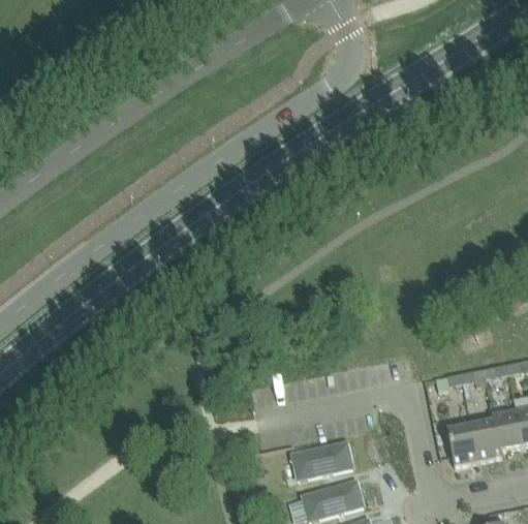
[(521,371),(520,362),(506,365),(508,374),(521,371)]
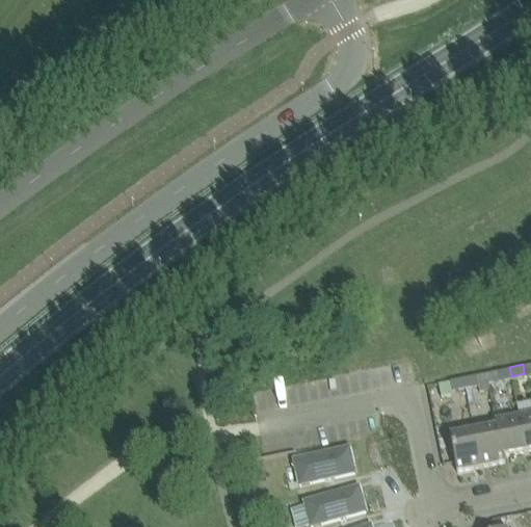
[(499,378),(511,376),(509,367),(497,369),(499,378)]
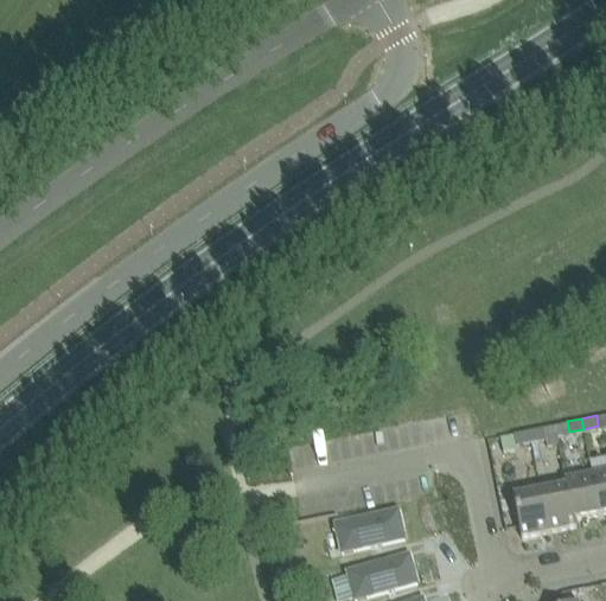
[(546,436),(543,426),(529,429),(530,439),(546,436)]
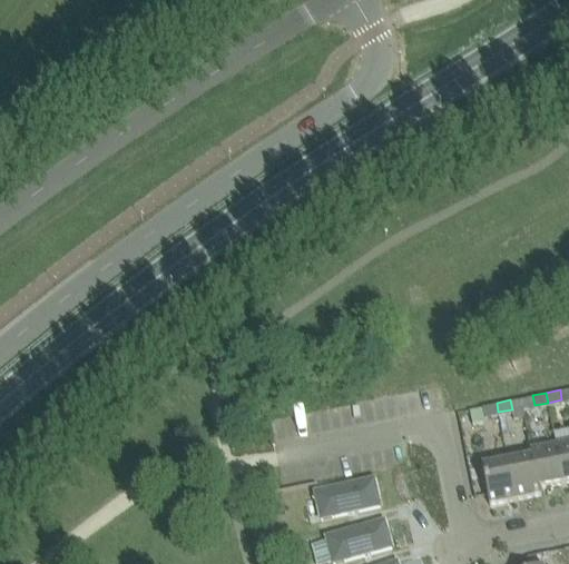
[(484,415),(498,412),(497,403),(482,405),(484,415)]
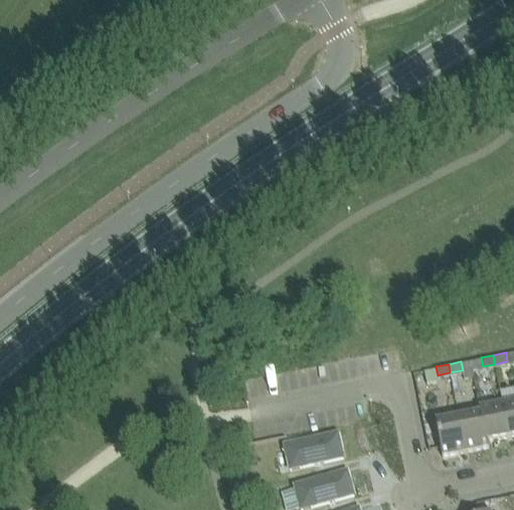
[(436,366),(424,368),(426,381),(439,378),(438,375),(436,366)]
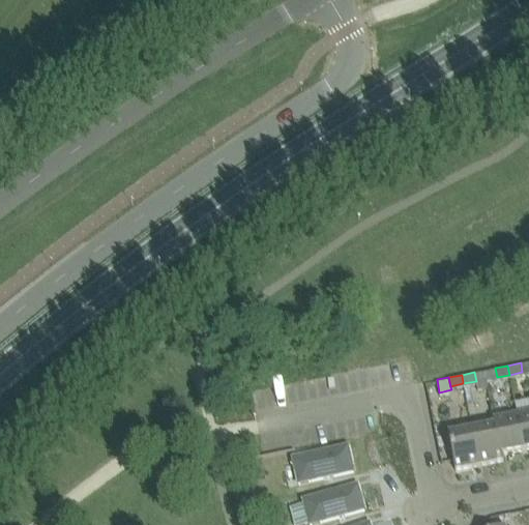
[(528,408),(517,411),(524,446),(528,445),(528,408)]
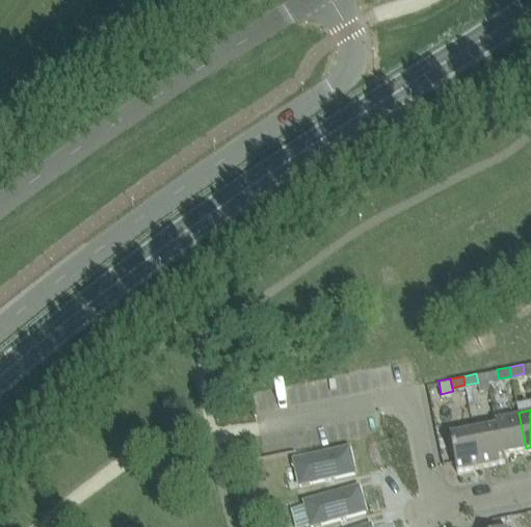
[(504,453),(526,448),(519,413),(495,418),(496,424),(497,424),(503,453),(504,453)]
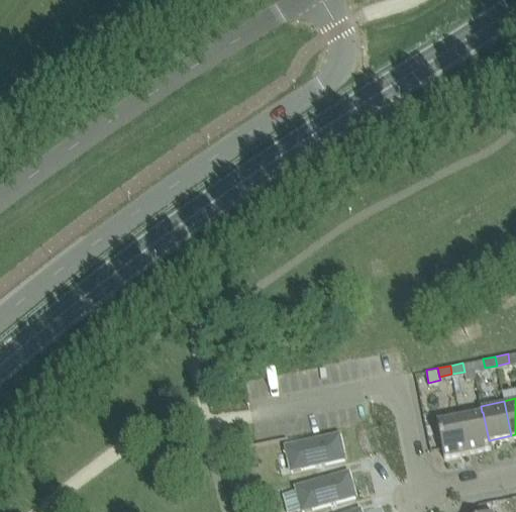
[(491,446),(490,440),(489,440),(483,412),(482,412),(460,416),(468,450),(491,446)]
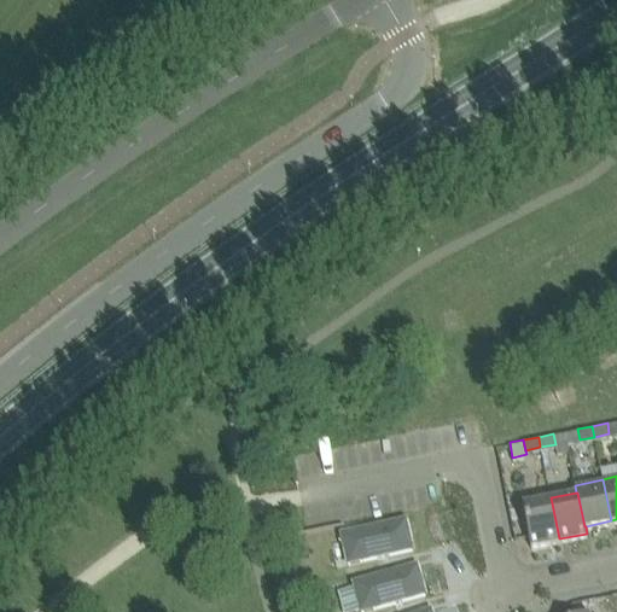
[(559,538),(551,497),(523,503),(530,545),(559,538)]
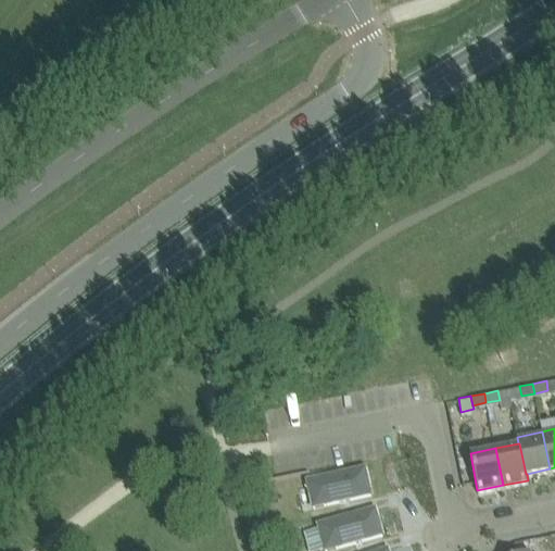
[(365,465),(306,478),(313,504),(370,491),(365,465)]
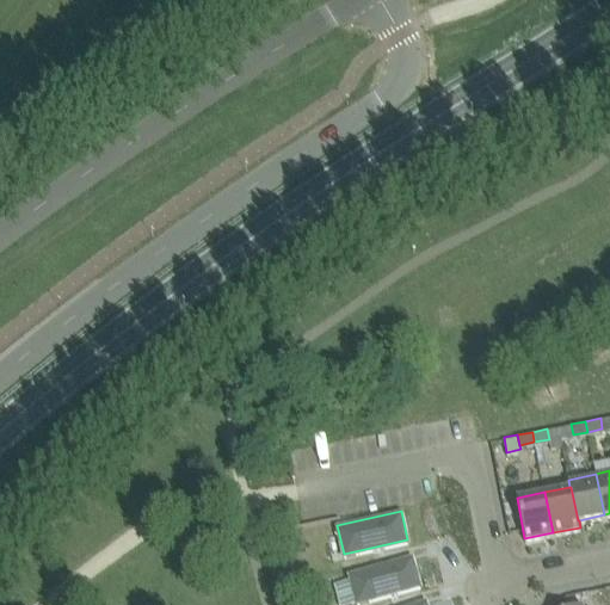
[(412,556),(349,573),(357,602),(419,585),(412,556)]
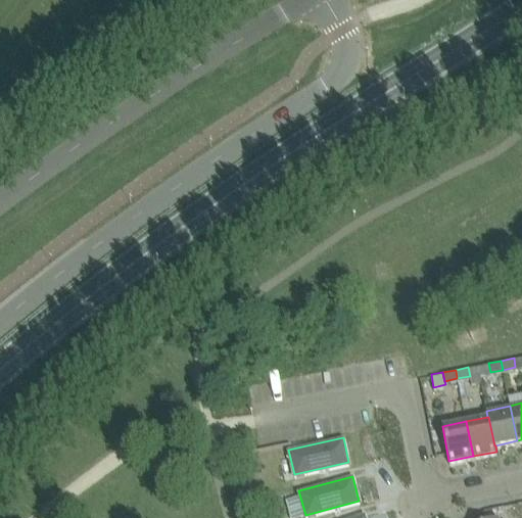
[(258,492),(247,496),(249,504),(261,501),(258,492)]
